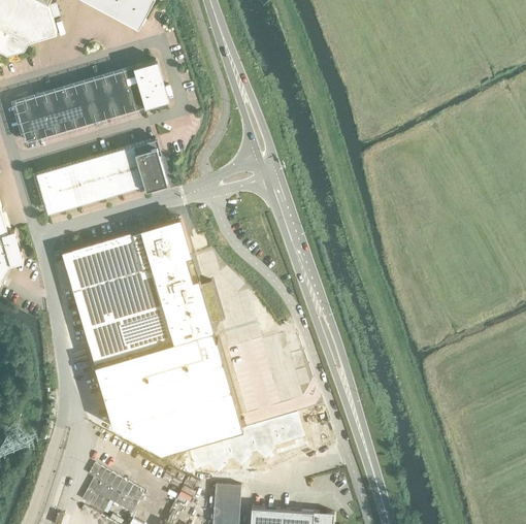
[(0,51),(6,54),(24,50),(27,41),(55,33),(51,19),(51,18),(50,13),(47,6),(47,5),(36,0),(0,0),(0,51)]
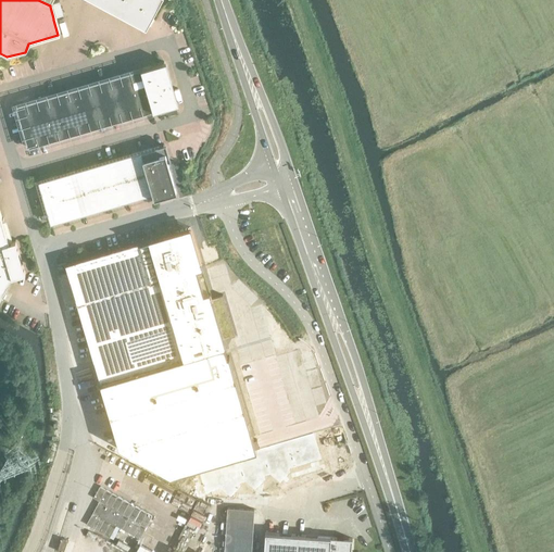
[(38,0),(50,5),(52,0),(88,0),(106,10),(111,2),(124,10),(120,17),(145,30),(161,0),(38,0)]
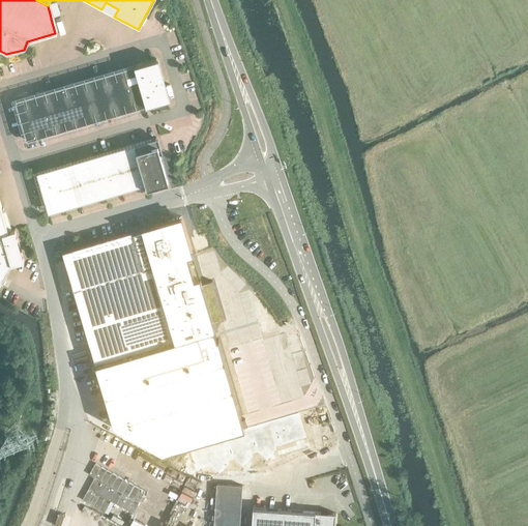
[(55,4),(48,6),(50,13),(51,18),(51,19),(59,17),(55,4)]
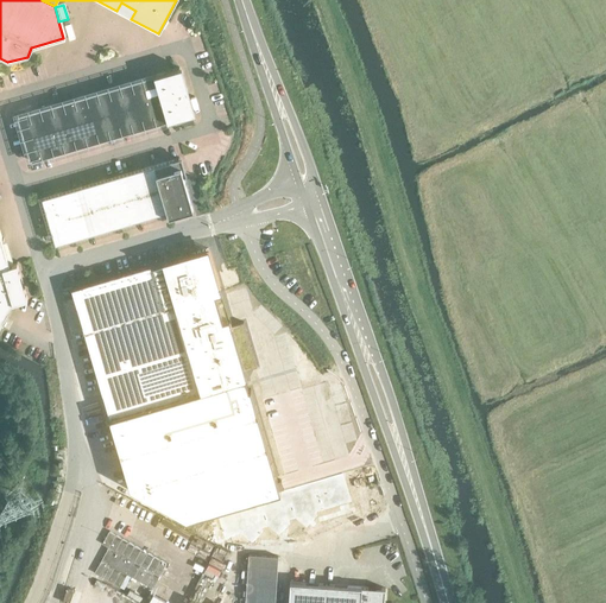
[(177,71),(16,119),(29,165),(190,118),(177,71)]
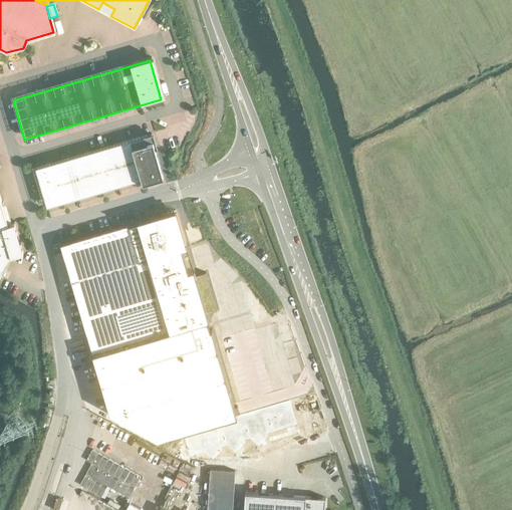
[(150,137),(34,171),(34,174),(41,196),(45,210),(140,182),(141,186),(162,180),(161,176),(150,137)]
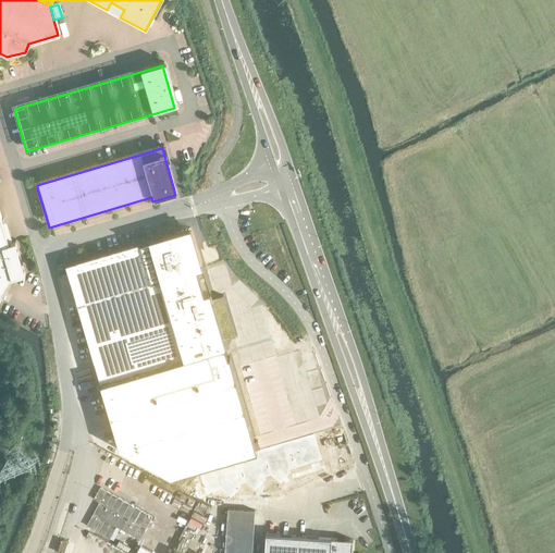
[(0,299),(10,282),(10,281),(16,279),(16,278),(23,277),(13,244),(7,246),(0,222),(0,299)]
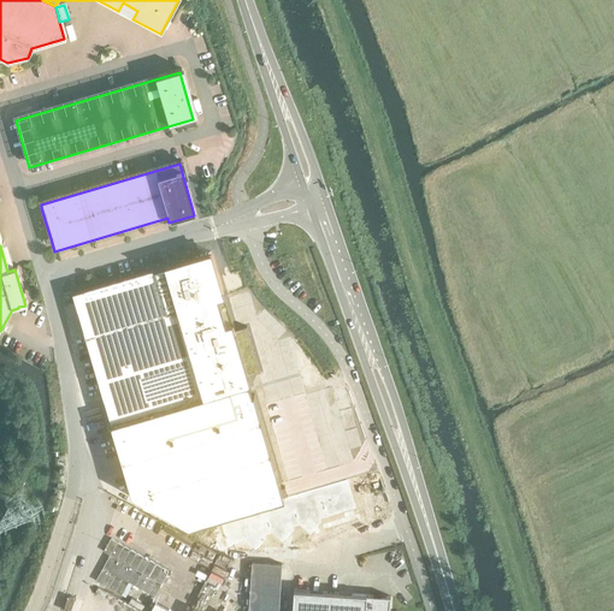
[(188,261),(71,296),(110,427),(130,498),(188,529),(216,522),(217,521),(282,503),(248,386),(246,379),(258,375),(244,331),(232,333),(217,280),(214,282),(207,259),(188,265),(188,261)]
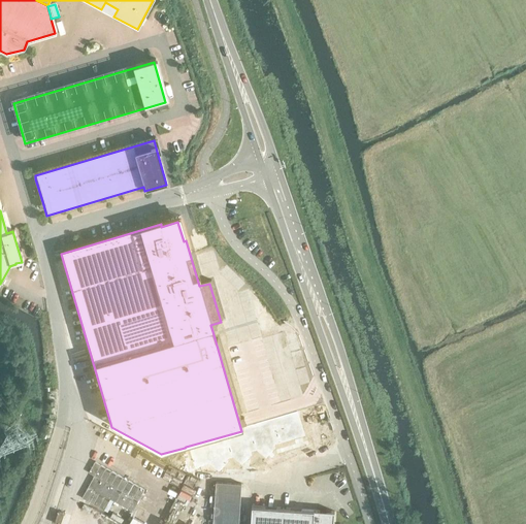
[(186,447),(185,448),(193,472),(207,468),(216,477),(226,466),(231,461),(239,470),(250,460),(255,454),(263,463),(273,453),(278,448),(280,452),(304,445),(303,440),(307,439),(300,414),(296,415),(241,431),(186,447)]
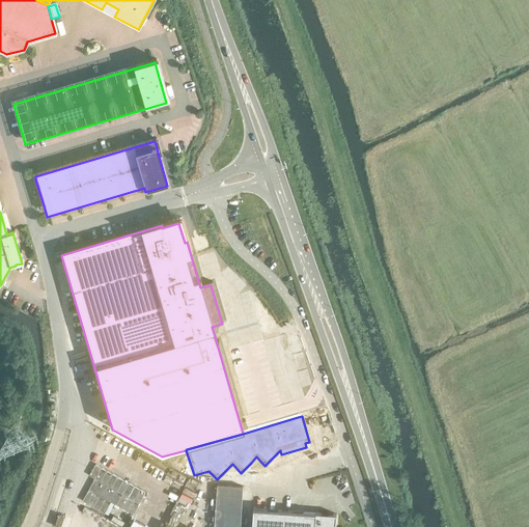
[(131,518),(143,496),(93,468),(87,478),(92,481),(80,504),(102,517),(108,505),(131,518)]
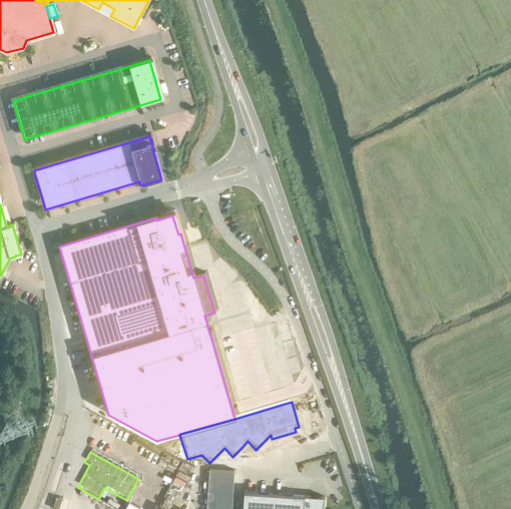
[(229,508),(232,473),(207,471),(204,508),(229,508)]
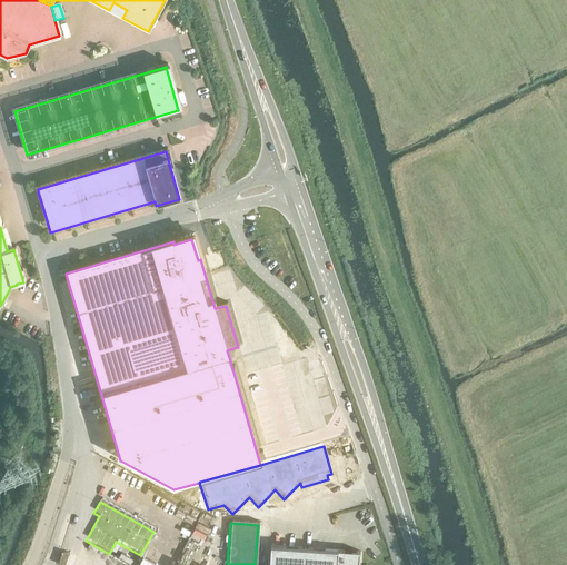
[(357,564),(358,555),(337,554),(269,549),(268,564),(357,564)]
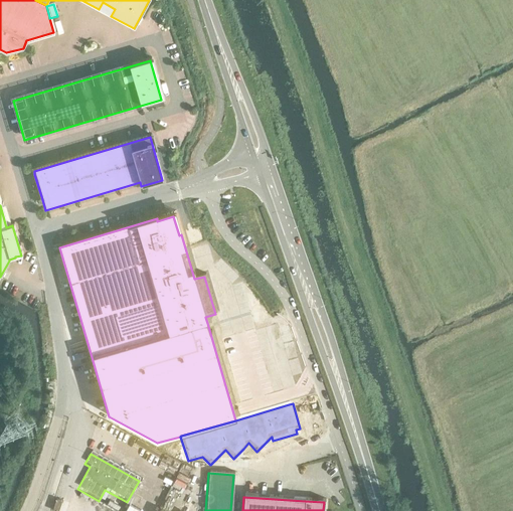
[(59,510),(62,503),(61,502),(56,501),(53,510),(59,510)]
